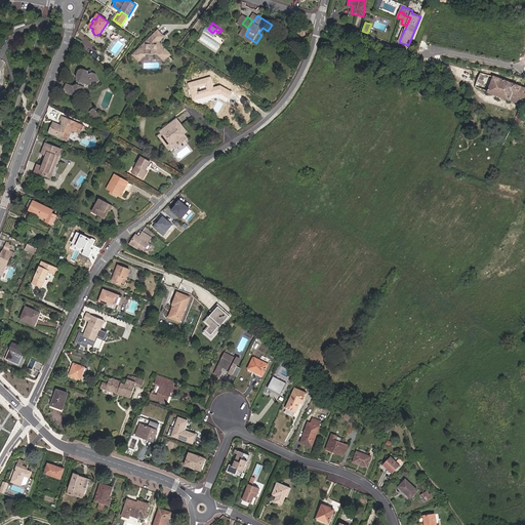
[(158,53),(164,61),(170,54),(166,50),(167,49),(162,45),(161,45),(161,39),(163,37),(158,31),(133,54),(135,57),(137,55),(145,55),(147,53),(152,54),(158,53)]
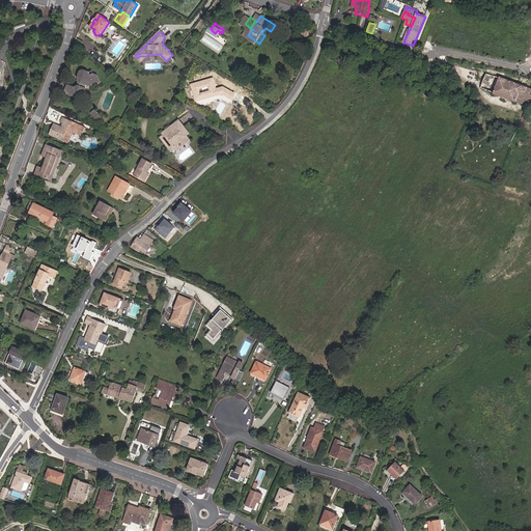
[(80,87),(75,89),(70,88),(66,94),(74,98),(76,92),(80,93),(81,95),(84,96),(87,86),(91,88),(99,85),(95,78),(98,77),(94,76),(91,77),(89,74),(84,72),(81,73),(79,79),(81,83),(80,87)]
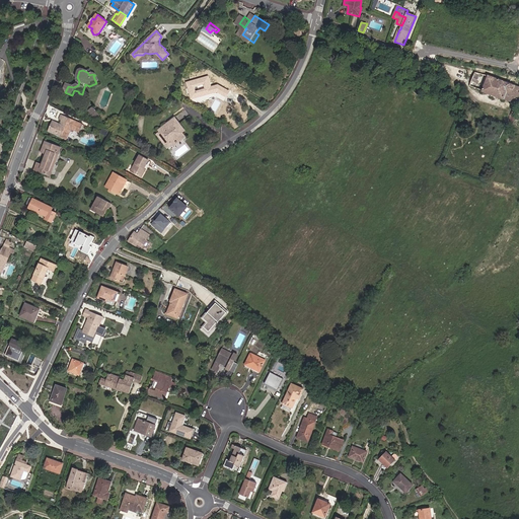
[(518,87),(490,76),(475,72),(469,86),(484,92),(483,92),(503,100),(504,99),(516,104),(518,95),(518,87)]
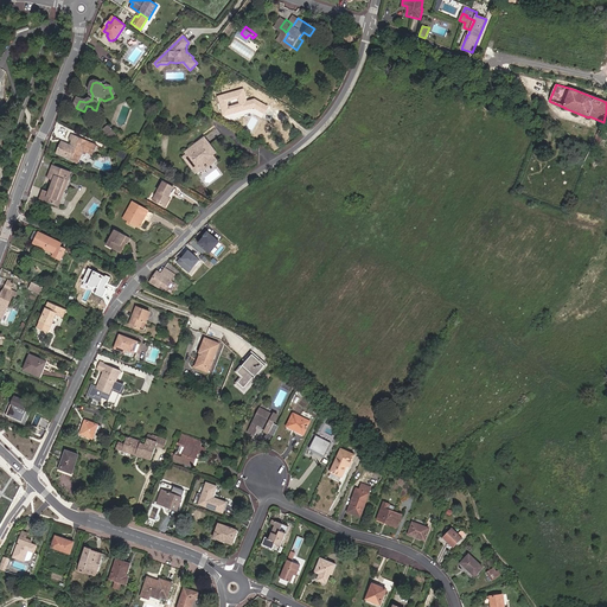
[(242,90),(217,98),(223,117),(248,109),(254,108),(257,110),(261,103),(254,100),(247,102),(242,90)]
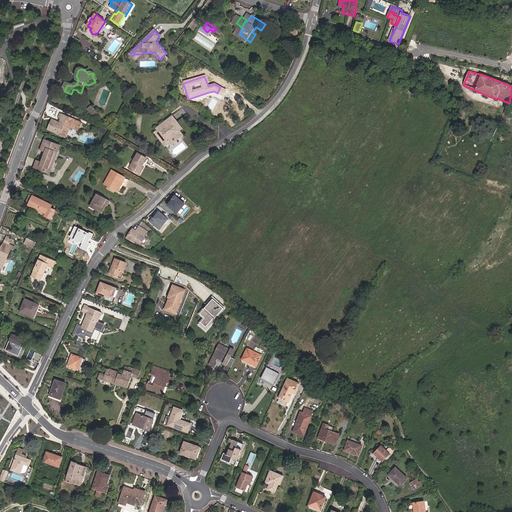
[(505,124),(511,110),(507,108),(501,123),(505,124)]
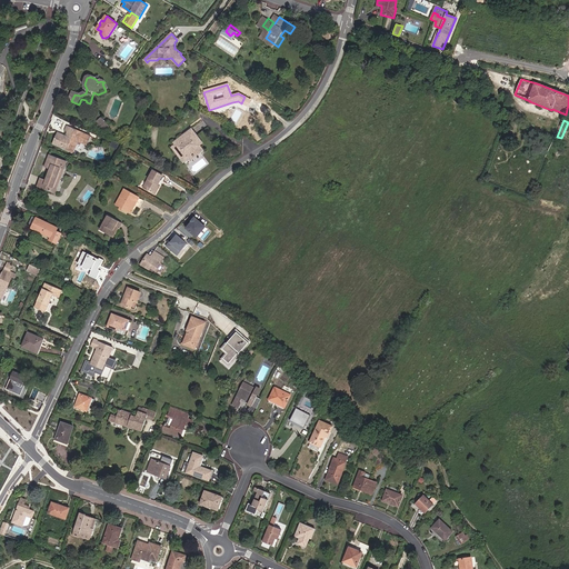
[(103,127),(99,130),(105,137),(109,133),(103,127)]
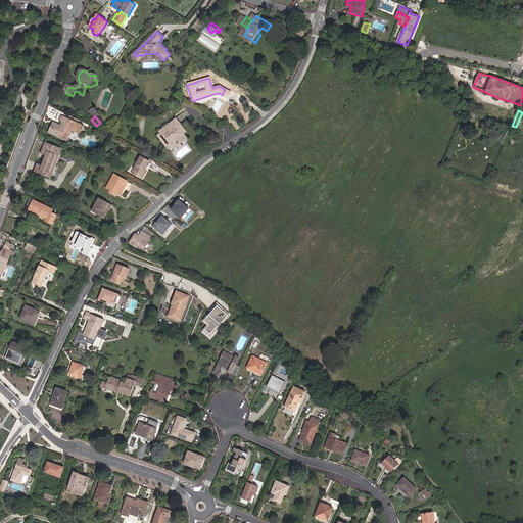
[(85,129),(61,120),(60,124),(63,125),(61,128),(54,126),(50,136),(68,143),(72,135),(75,136),(76,134),(82,136),(85,129)]
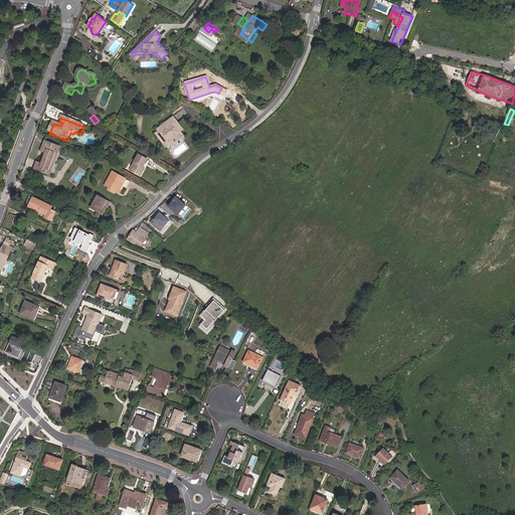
[(161,133),(156,137),(153,140),(161,149),(165,145),(168,148),(169,150),(172,147),(173,148),(174,147),(173,146),(180,140),(177,137),(175,135),(178,132),(170,122),(159,131),(161,133)]
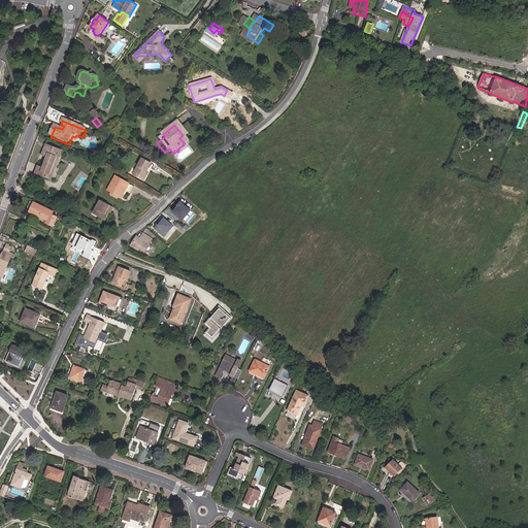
[(47,161),(42,171),(37,168),(34,176),(51,183),(62,155),(45,147),(41,159),(47,161)]
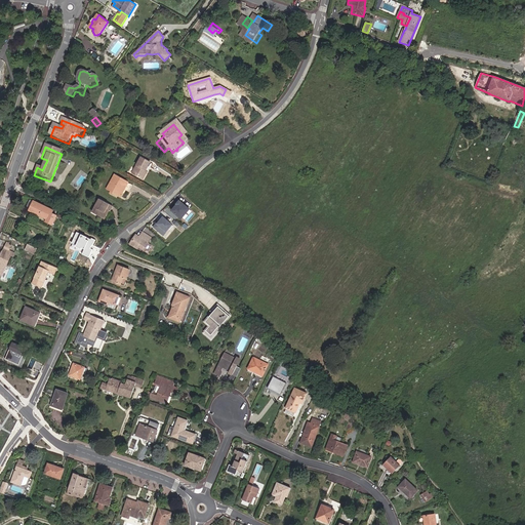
[(146,170),(148,166),(138,161),(128,176),(139,183),(143,177),(144,178),(148,171),(146,170)]
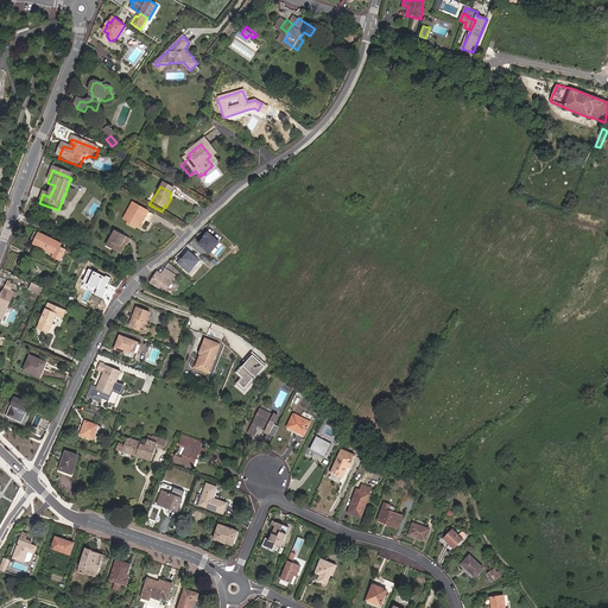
[(143,220),(146,214),(131,206),(122,222),(138,230),(143,220)]
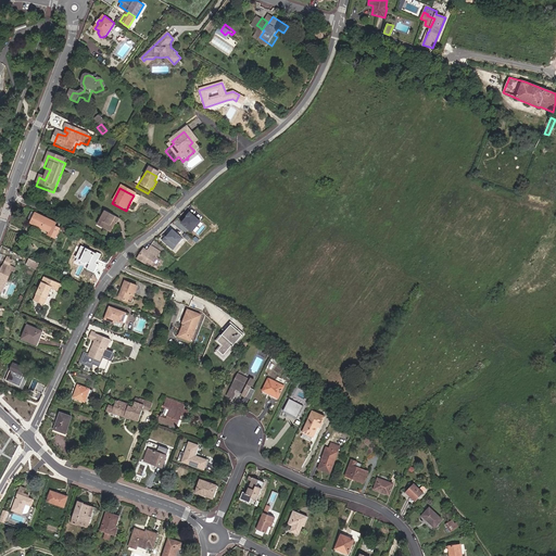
[(192,234),(202,223),(190,213),(180,224),(192,234)]
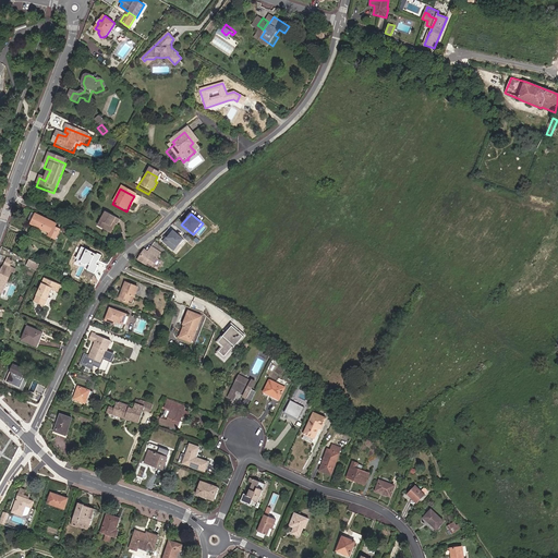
[(56,225),(35,215),(31,225),(50,233),(49,237),(56,239),(60,230),(55,228),(56,225)]
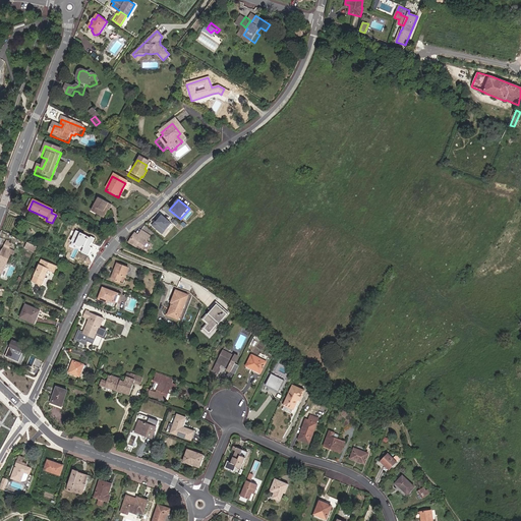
[(111,208),(98,200),(91,214),(100,219),(105,209),(109,212),(111,208)]
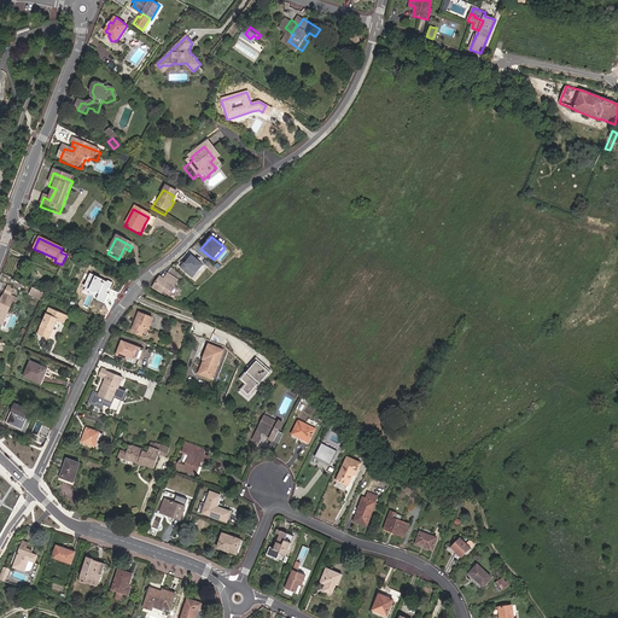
[(203,266),(192,255),(185,263),(184,262),(180,267),(192,277),(198,269),(199,270),(203,266)]
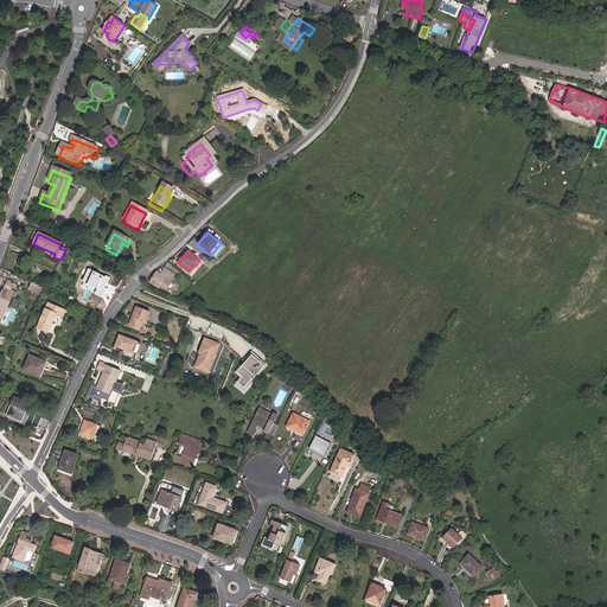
[(103,298),(110,278),(88,268),(83,280),(87,281),(85,285),(96,288),(94,294),(103,298)]
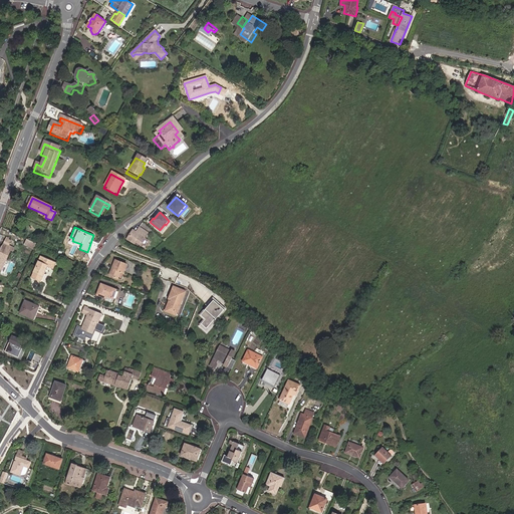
[(149,232),(140,227),(137,232),(134,230),(127,239),(135,244),(137,241),(141,244),(149,232)]
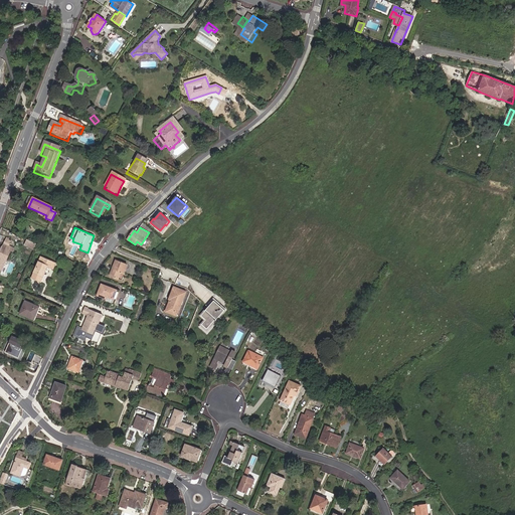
[(9,239),(7,237),(2,247),(0,251),(0,270),(3,271),(11,251),(13,251),(14,248),(13,247),(10,246),(12,241),(9,240),(9,239)]
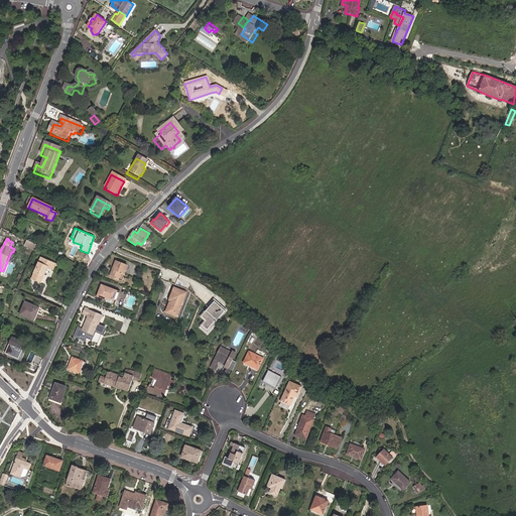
[(28,240),(25,246),(35,250),(37,244),(28,240)]
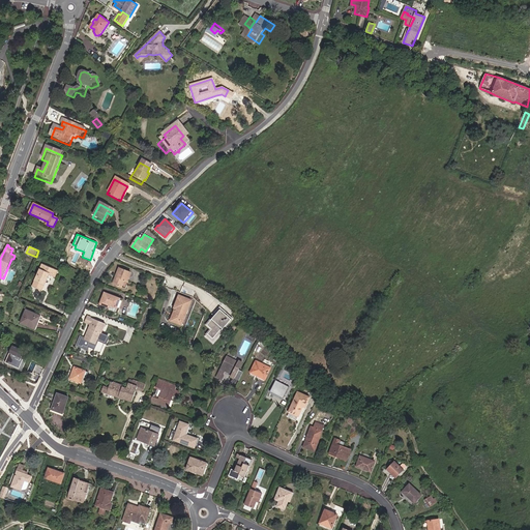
[(51,274),(57,277),(59,271),(43,264),(38,273),(49,278),(51,274)]
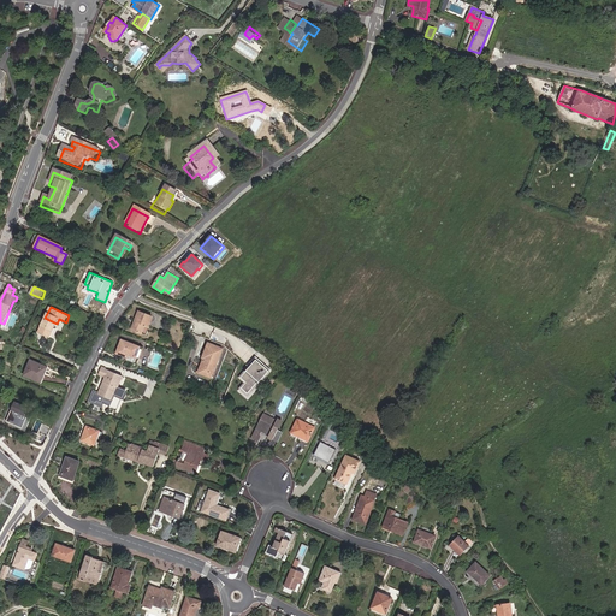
[(152,317),(140,312),(132,330),(144,335),(152,317)]
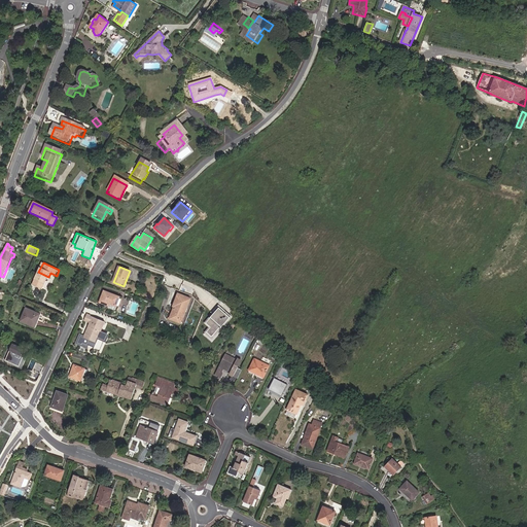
[(43,289),(48,277),(38,272),(33,284),(43,289)]
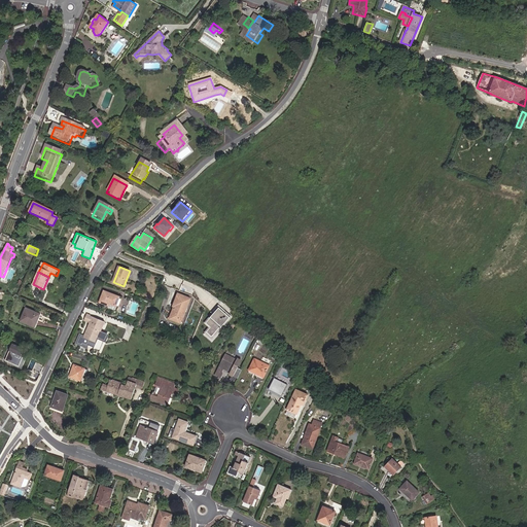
[(118,295),(103,289),(99,302),(113,307),(118,295)]
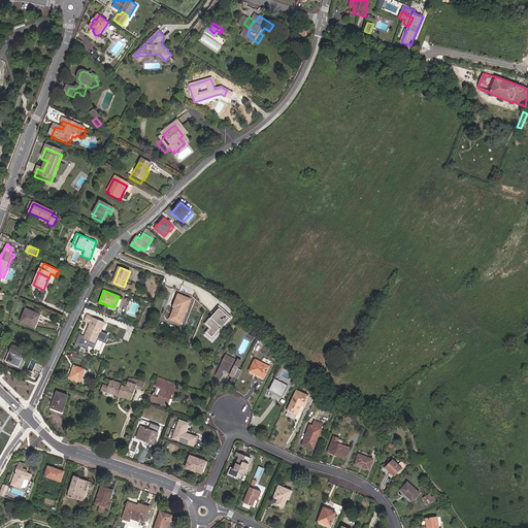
[(191,300),(178,295),(173,306),(175,306),(170,320),(182,324),(191,300)]
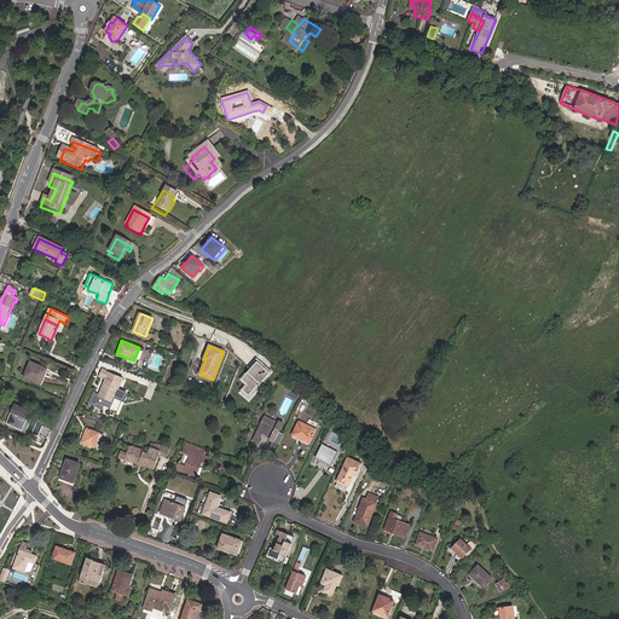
[(271,371),(256,358),(250,365),(253,366),(241,380),(247,385),(242,389),(248,395),(256,387),(254,386),(260,379),(264,381),(271,371)]
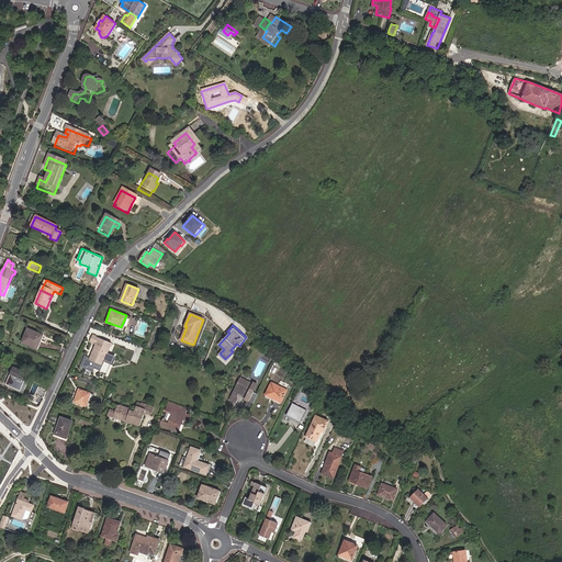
[(38,348),(44,336),(29,329),(22,343),(27,345),(29,344),(38,348)]
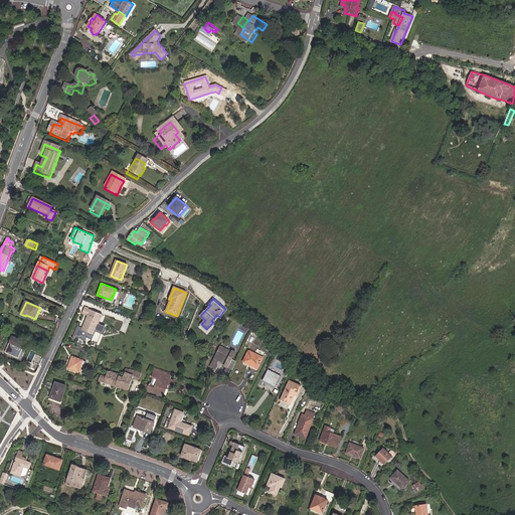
[(41,308),(40,308),(35,319),(26,315),(25,316),(35,320),(38,314),(43,316),(43,314),(39,312),(41,308)]
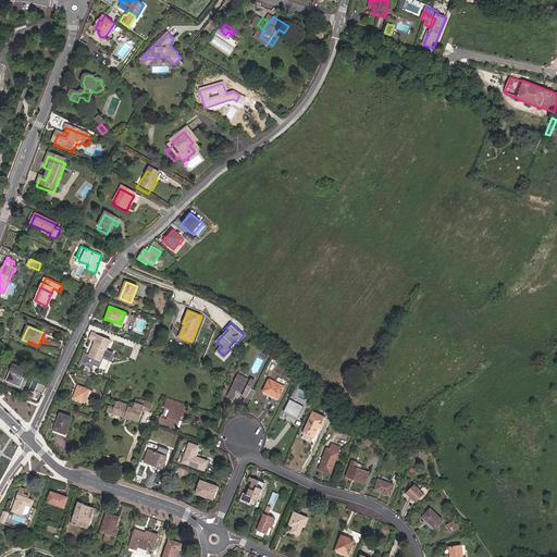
[(84,355),(81,361),(85,363),(85,361),(90,363),(94,359),(99,361),(109,341),(94,333),(91,339),(95,341),(87,356),(84,355)]
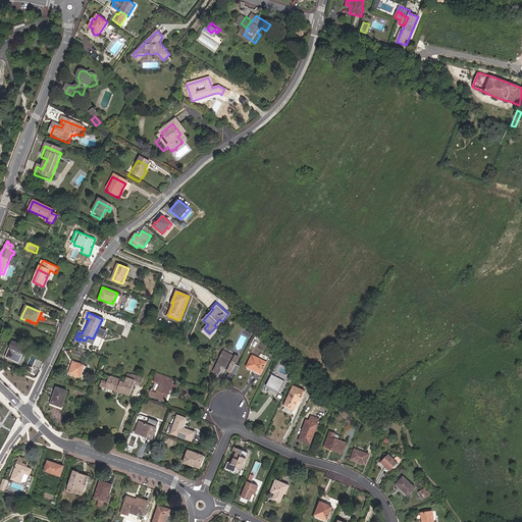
[(209,338),(223,322),(222,321),(219,319),(214,325),(216,326),(209,333),(204,328),(202,331),(209,338)]
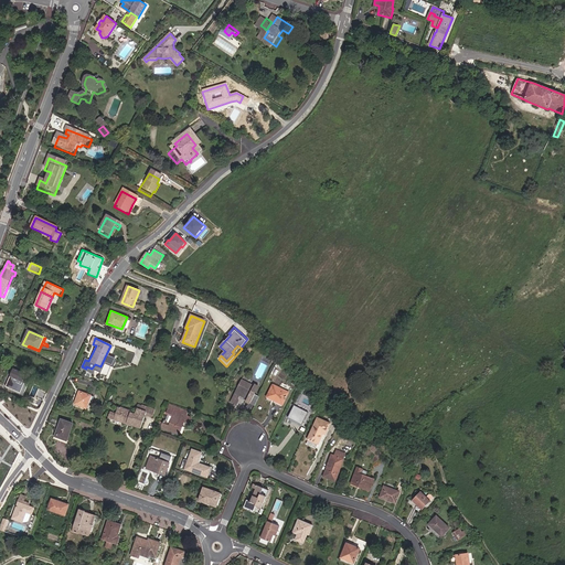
[(13,368),(4,386),(20,393),(28,373),(13,368)]
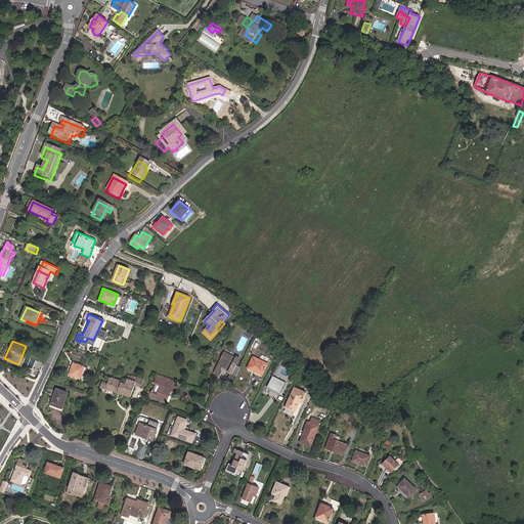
[(237,363),(223,356),(212,377),(218,380),(220,375),(219,373),(220,370),(231,376),(230,378),(235,380),(239,372),(235,368),(237,363)]
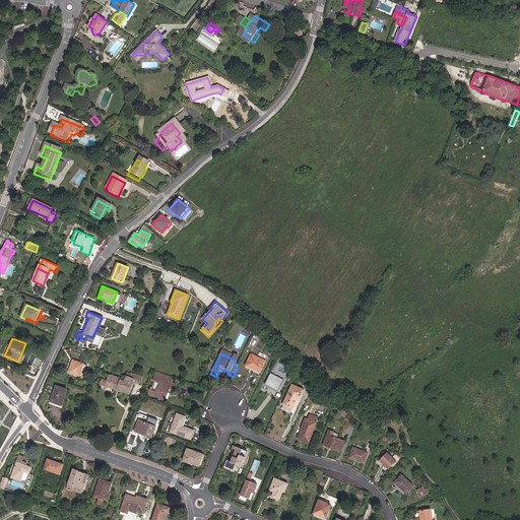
[(248,370),(259,375),(264,366),(249,359),(244,369),(248,371),(248,370)]
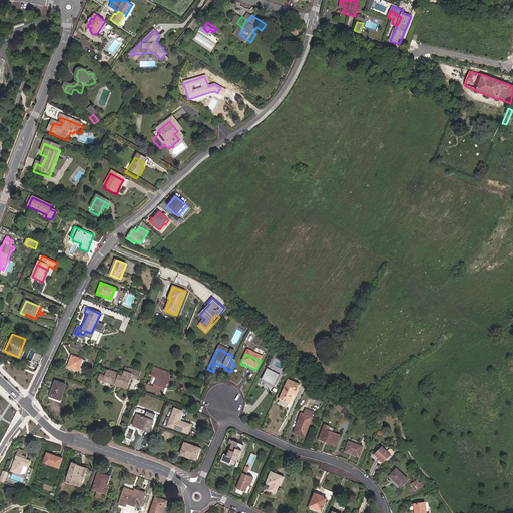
[(84,359),(72,355),(68,365),(80,370),(84,359)]
